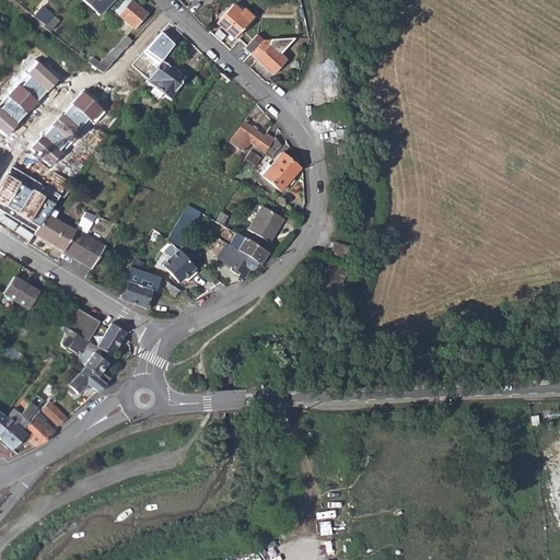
[(115,0),(83,0),(83,1),(100,18),(115,0)]
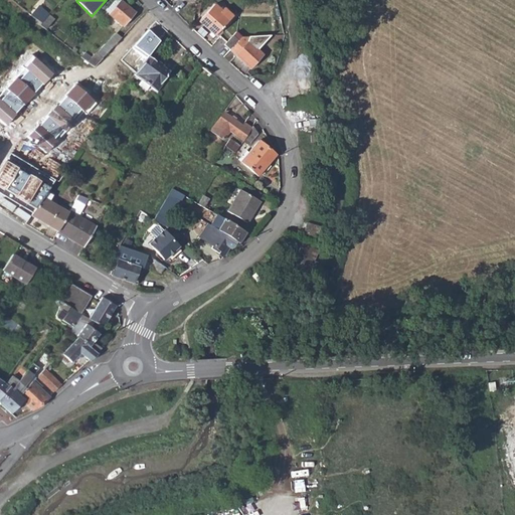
[(134,13),(119,0),(115,0),(106,12),(122,26),(134,13)]
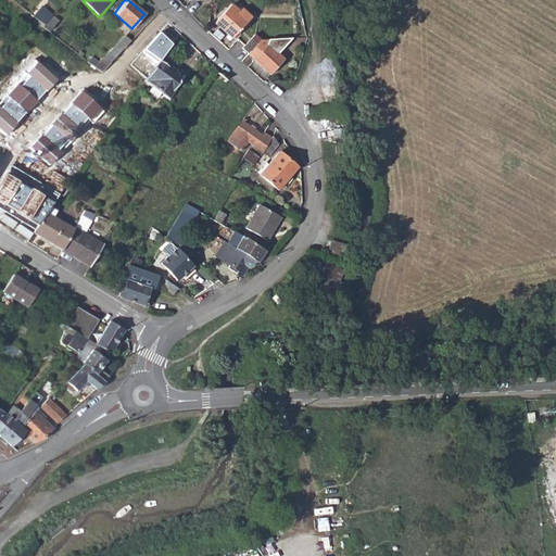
[(214,23),(231,39),(251,19),(240,10),(238,12),(230,4),(214,23)]
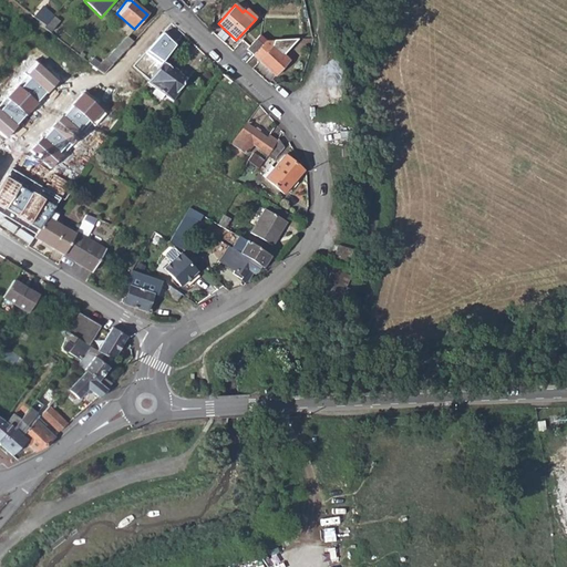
[(43,8),(34,17),(45,26),(53,17),(43,8)]
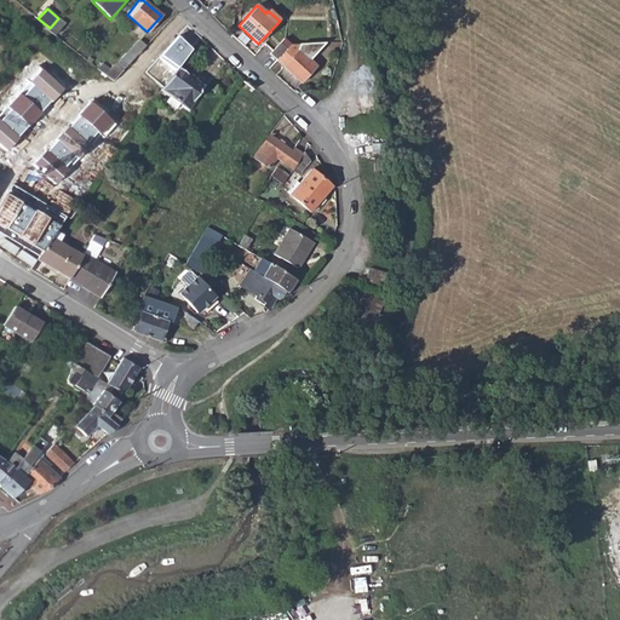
[(69,22),(62,15),(58,18),(50,28),(57,34),(69,22)]
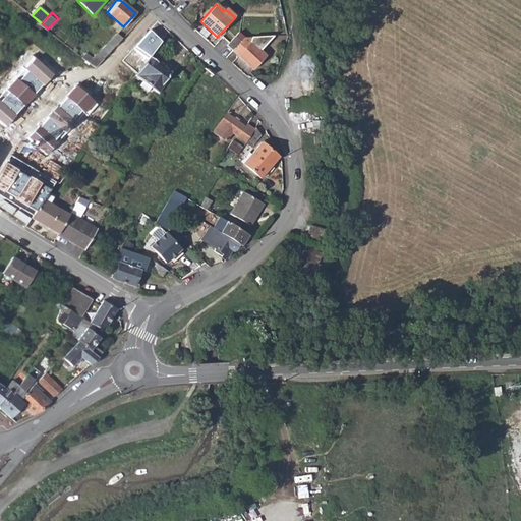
[(227,46),(233,52),(243,40),(244,37),(239,33),(227,46)]
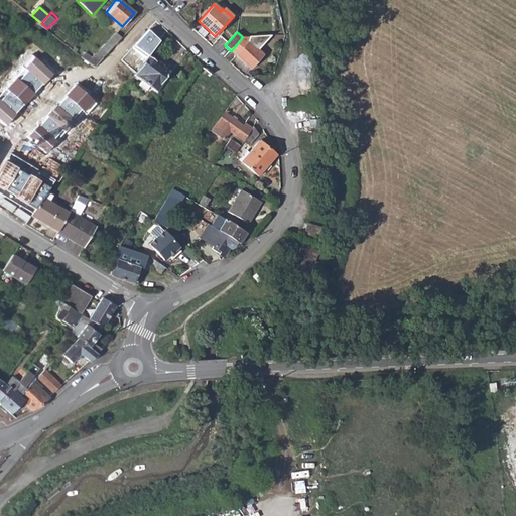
[(93,57),(89,54),(85,59),(89,63),(94,68),(102,59),(121,38),(115,33),(93,57)]
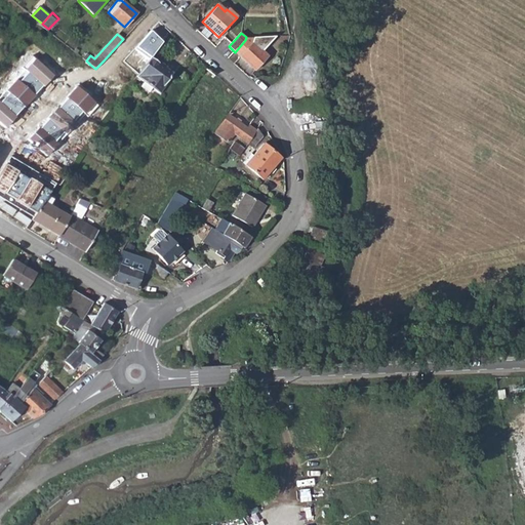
[(264,51),(276,36),(246,37),(245,40),(235,52),(246,62),(250,67),(255,71),(269,56),(264,51)]
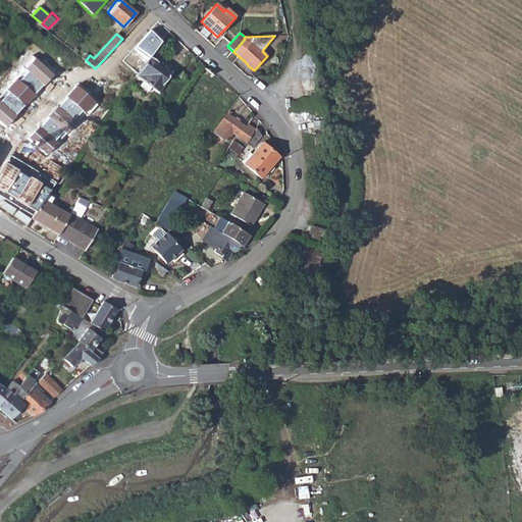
[(122,61),(137,75),(150,57),(135,48),(122,61)]
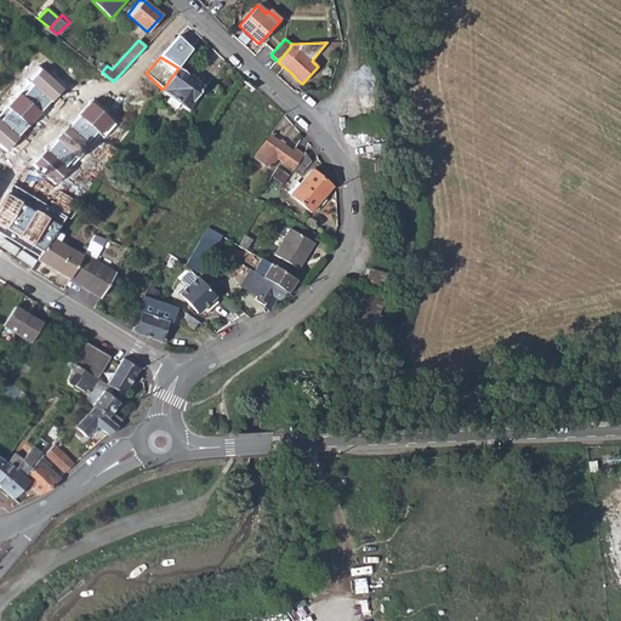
[(68,92),(36,66),(0,110),(0,146),(6,153),(68,92)]
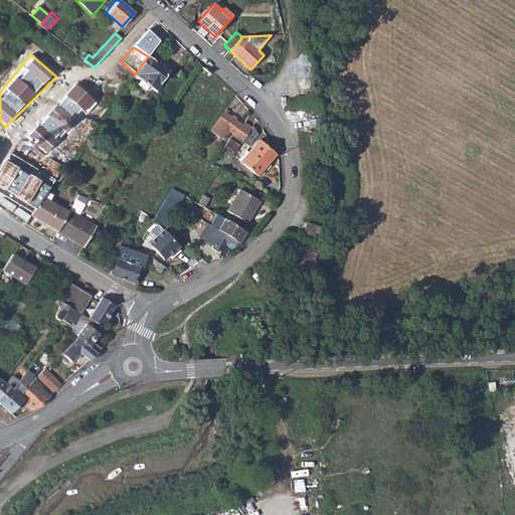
[(169,71),(148,56),(135,74),(134,75),(141,80),(149,87),(155,91),(169,71)]
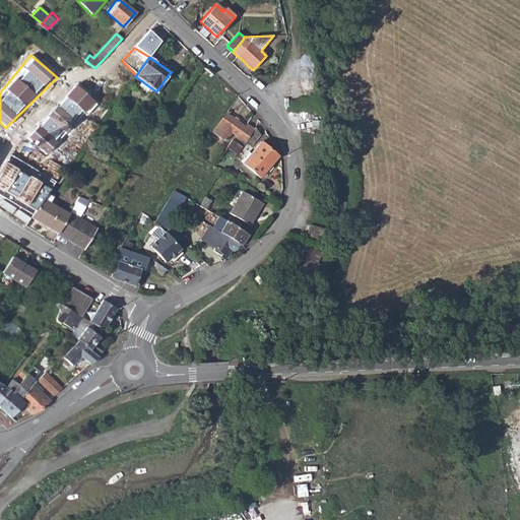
[(138,86),(146,91),(150,87),(142,81),(138,86)]
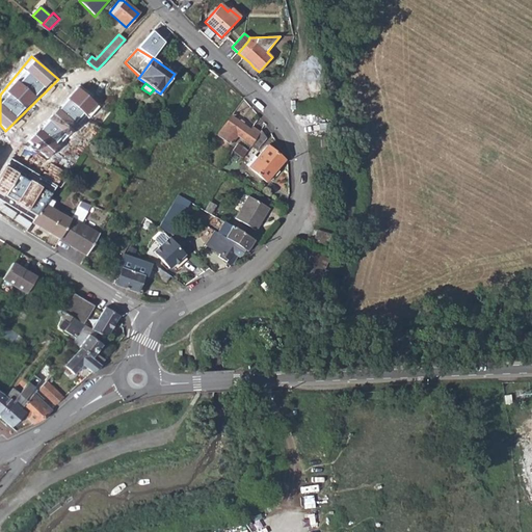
[(102,105),(82,88),(29,139),(48,158),(102,105)]
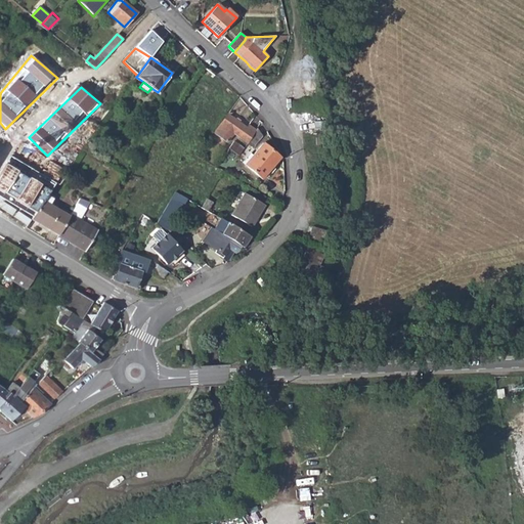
[(234,133),(248,143),(249,142),(257,130),(251,126),(248,129),(229,115),(216,134),(227,142),(234,133)]
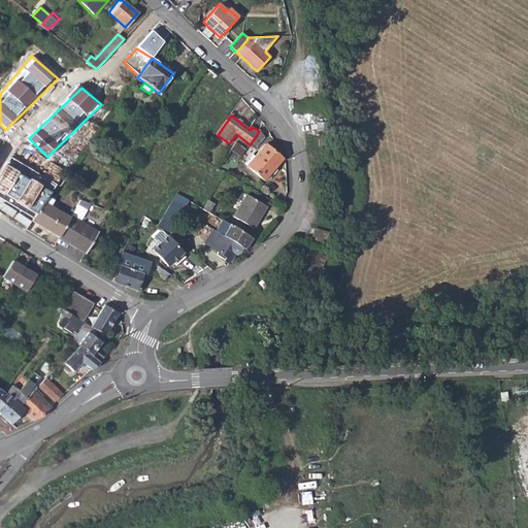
[(264,137),(260,130),(259,131),(251,143),(257,147),(264,137)]
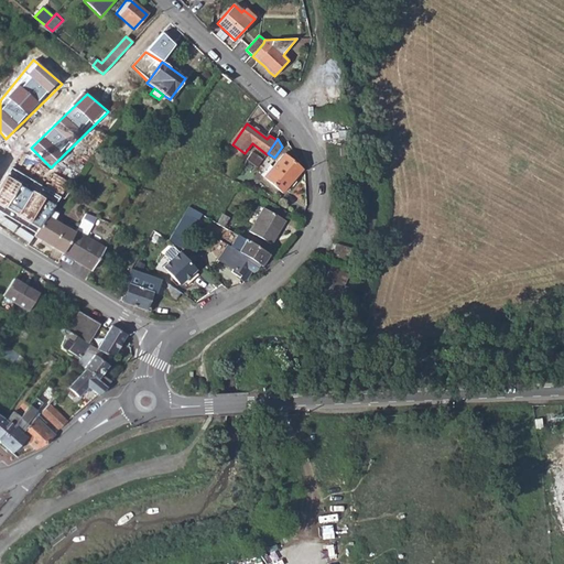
[(252,151),(248,159),(258,167),(263,160),(256,153),(252,151)]
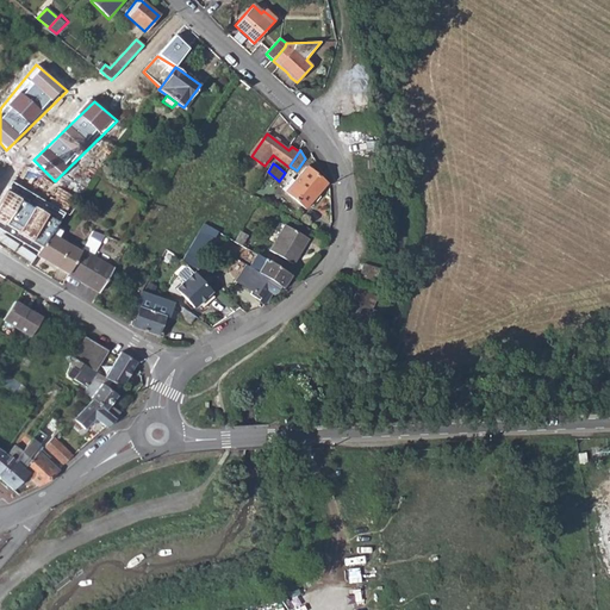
[(306,209),(327,185),(306,167),(285,192),(306,209)]
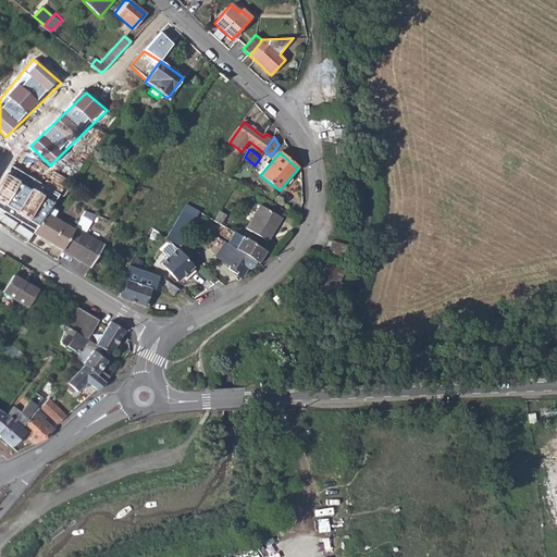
[(59,192),(13,168),(0,185),(0,219),(31,237),(59,192)]
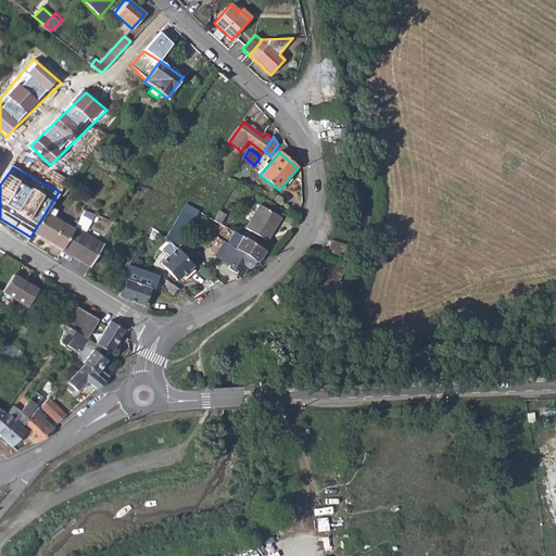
[(189,230),(199,212),(185,204),(166,237),(179,245),(189,230)]
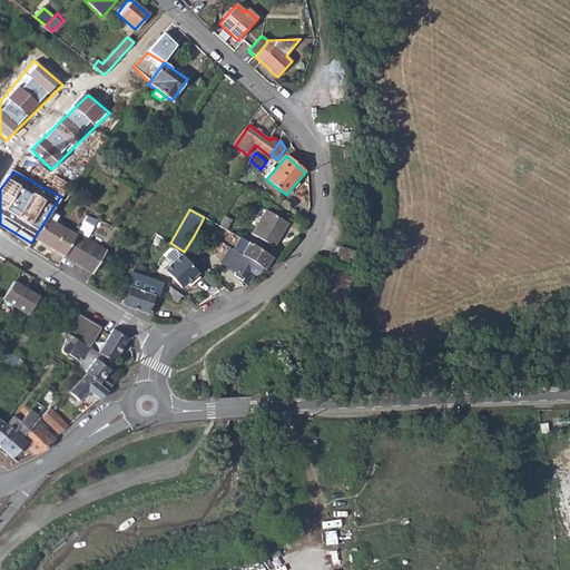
[(288,223),(267,210),(253,234),(275,247),(288,223)]
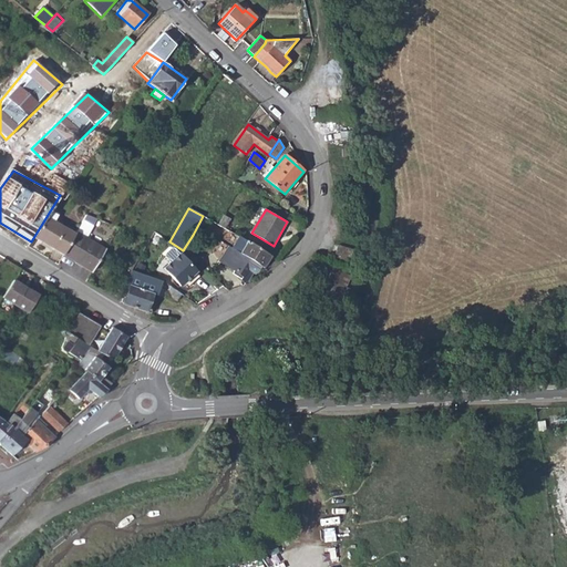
[(86,216),(83,222),(92,227),(98,219),(86,216)]
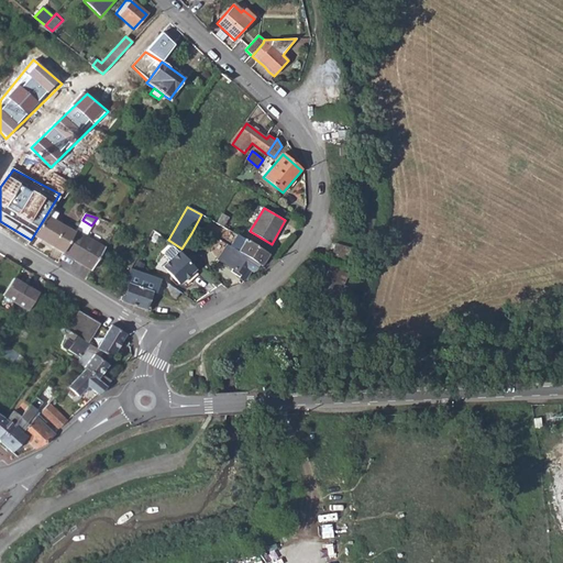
[(54,249),(62,254),(74,234),(68,231),(51,221),(47,219),(43,225),(39,232),(35,239),(54,249)]
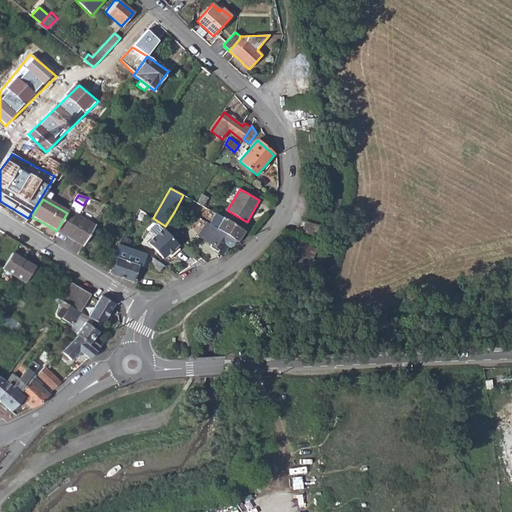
[(75,200),(69,210),(77,215),(83,205),(75,200)]
